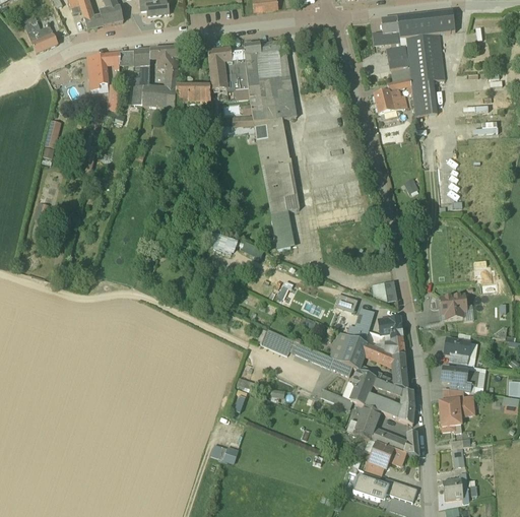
[(68,0),(70,7),(79,4),(87,28),(96,26),(94,15),(88,0),(68,0)]
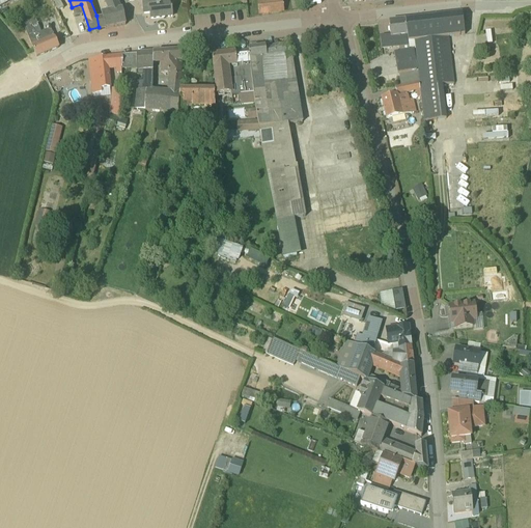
[(105,0),(109,8),(102,10),(103,15),(105,26),(126,22),(122,6),(120,7),(117,0),(105,0)]
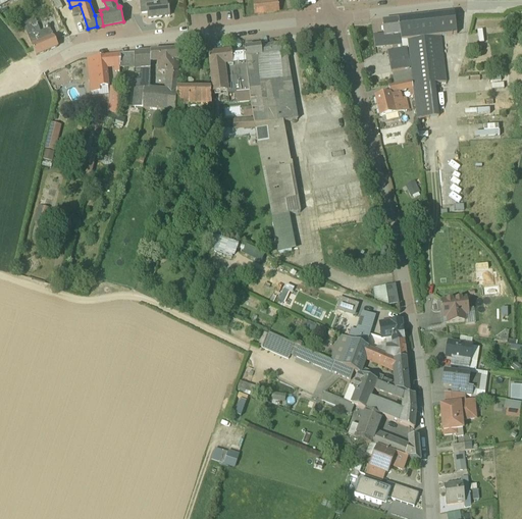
[(169,13),(167,0),(140,0),(142,10),(148,9),(149,15),(169,13)]
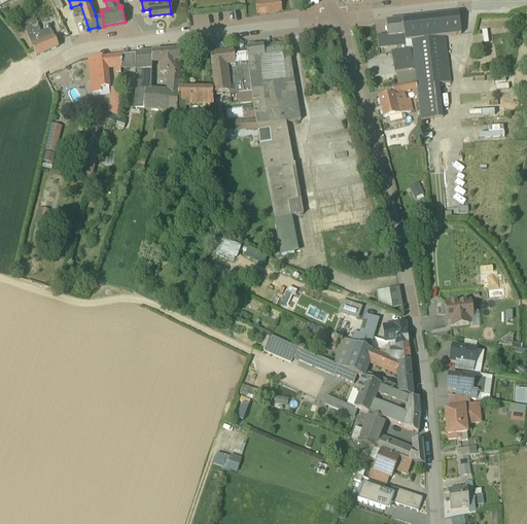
[(258,11),(267,10),(265,0),(257,0),(258,11)]
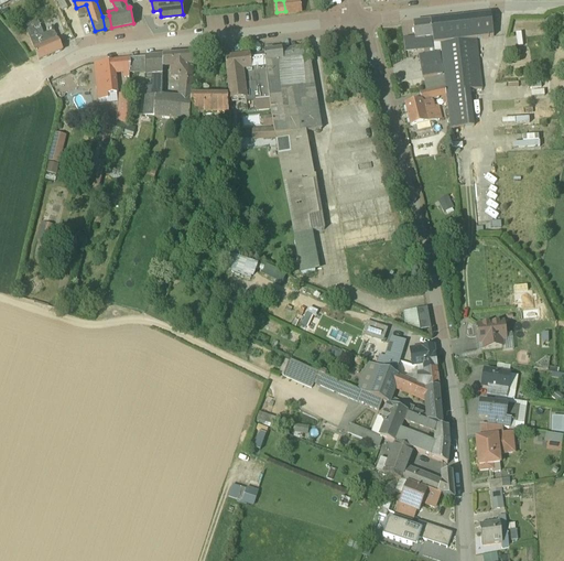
[(443,63),(445,85),(446,93),(451,126),(474,123),(469,87),(483,86),(476,36),(494,34),(490,11),(430,19),(432,35),(434,50),(438,49),(442,63),(443,63)]
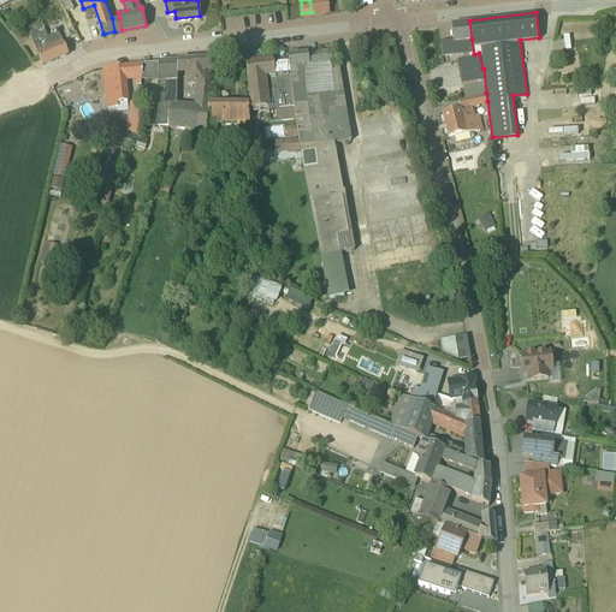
[(28,25),(37,49),(42,63),(67,52),(59,30),(47,34),(41,19),(28,25)]
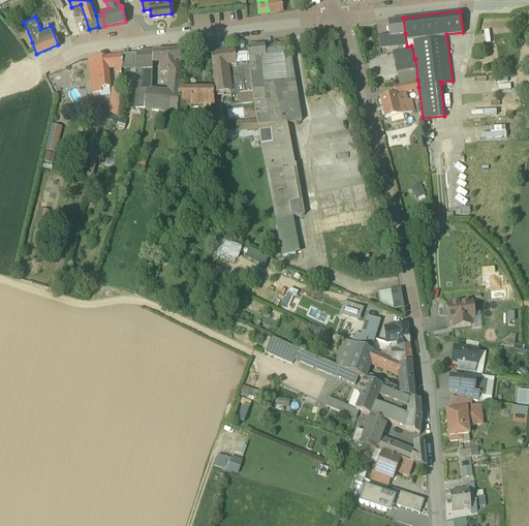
[(405,33),(403,18),(387,20),(389,32),(378,34),(379,45),(398,42),(398,49),(393,50),(395,63),(396,70),(415,66),(413,60),(414,59),(411,45),(407,47),(405,33)]
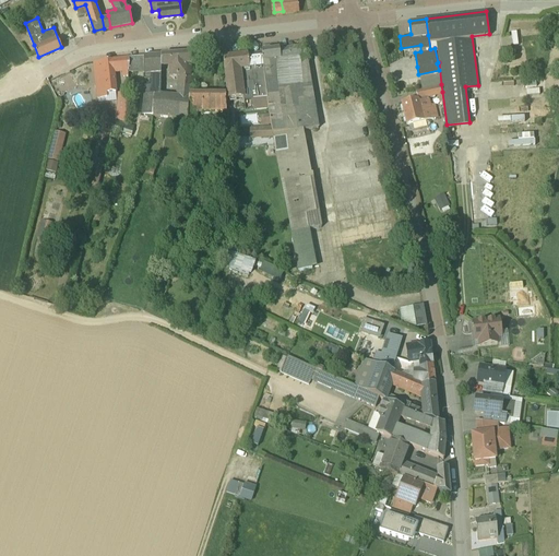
[(268,105),(272,131),(302,129),(318,127),(305,44),(280,48),(280,47),(261,49),(262,51),(266,89),(268,105)]
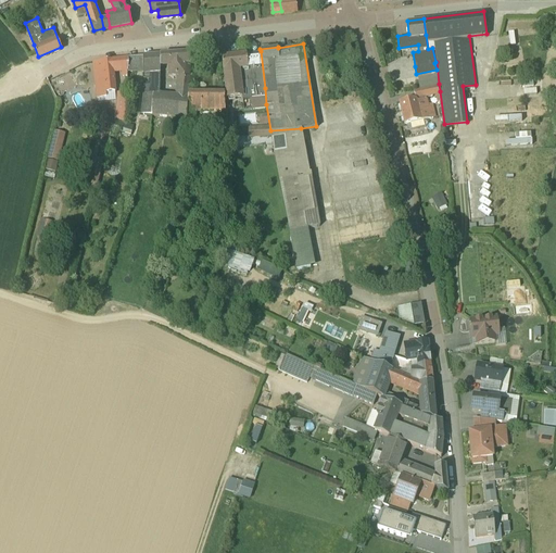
[(160,53),(160,66),(168,65),(168,74),(178,75),(177,84),(176,84),(175,93),(159,92),(153,92),(151,112),(187,115),(189,91),(188,91),(188,85),(190,62),(191,62),(192,51),(160,53)]
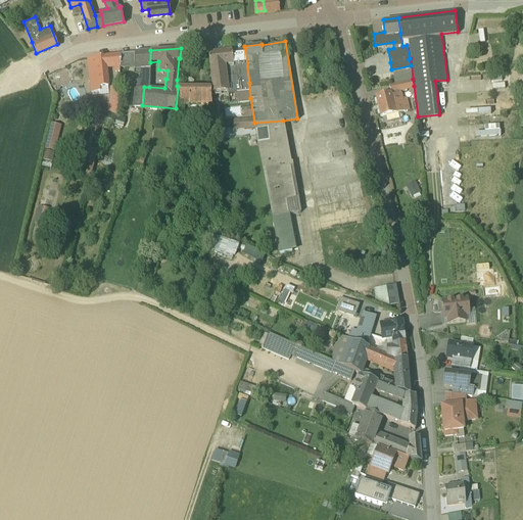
[(250,98),(249,83),(245,48),(208,52),(212,91),(228,89),(227,76),(238,75),(239,84),(236,84),(238,100),(250,98)]
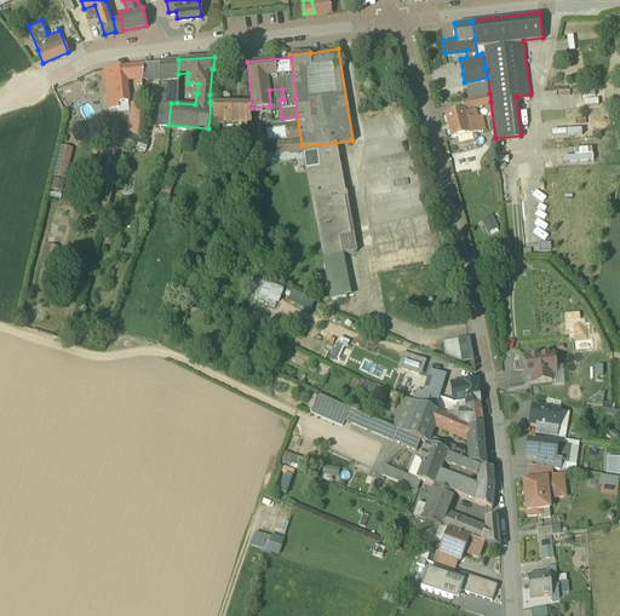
[(178,59),(160,61),(160,78),(160,85),(161,85),(166,85),(166,90),(161,90),(159,120),(159,124),(168,125),(171,103),(177,103),(178,74),(178,59)]
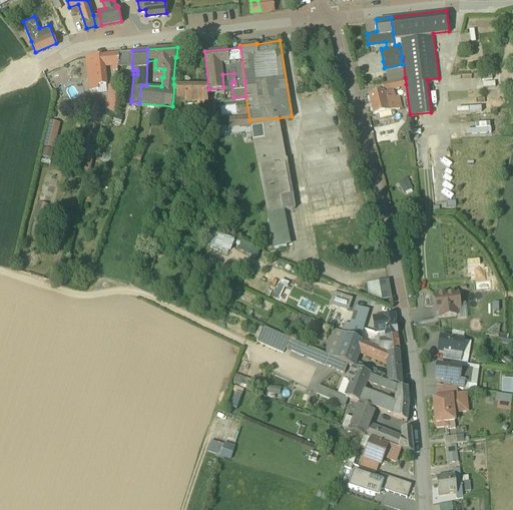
[(126,50),(118,51),(117,64),(126,64),(126,50)]
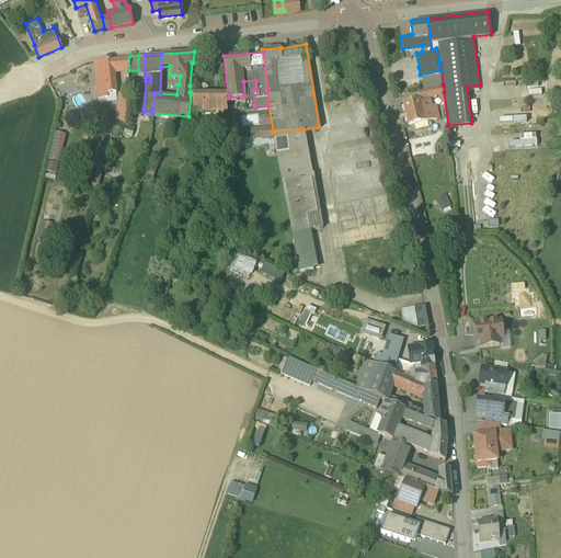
[(128,72),(128,70),(129,56),(94,59),(98,97),(107,95),(107,91),(116,90),(114,69),(122,68),(123,73),(128,72)]
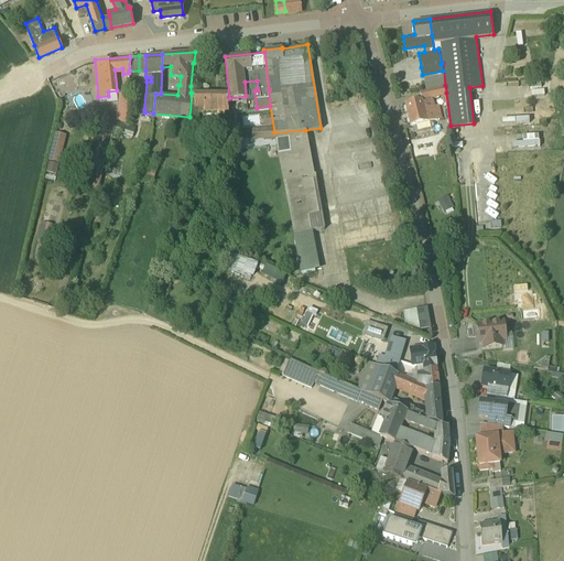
[(420,89),(422,97),(404,101),(410,123),(412,123),(413,126),(416,128),(432,125),(434,121),(433,118),(440,117),(438,114),(440,114),(437,103),(434,104),(432,96),(446,93),(445,85),(420,89)]
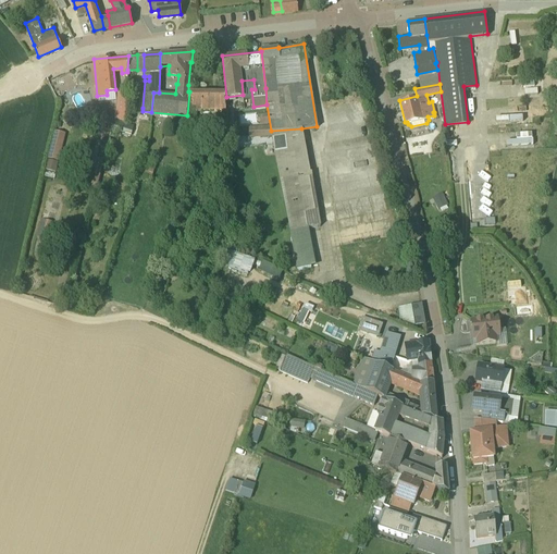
[(115,117),(123,119),(125,111),(125,90),(118,90),(116,109),(114,108),(114,110),(114,117),(115,117)]
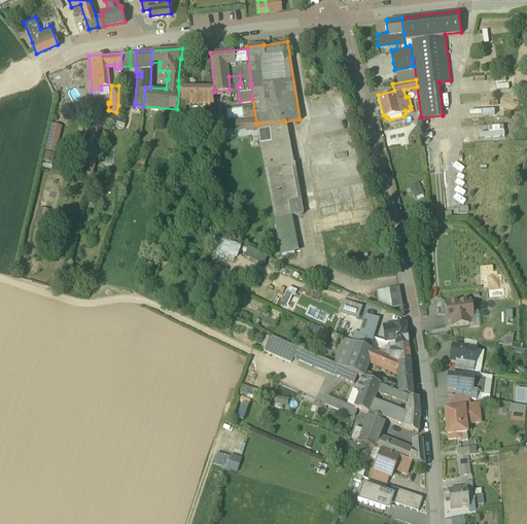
[(345,85),(335,86),(336,104),(346,103),(345,85)]
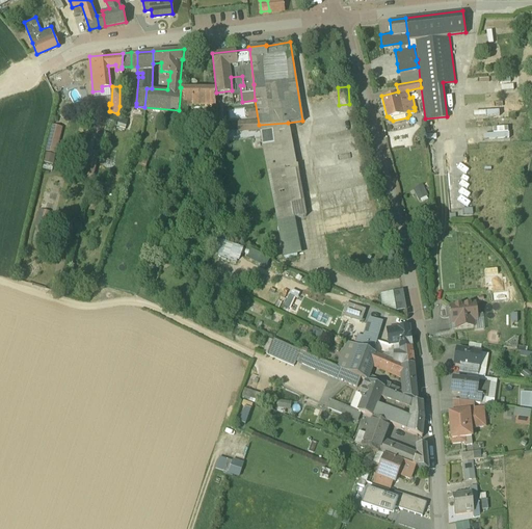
[(181,87),(179,110),(178,118),(185,118),(187,104),(215,105),(215,87),(181,87)]
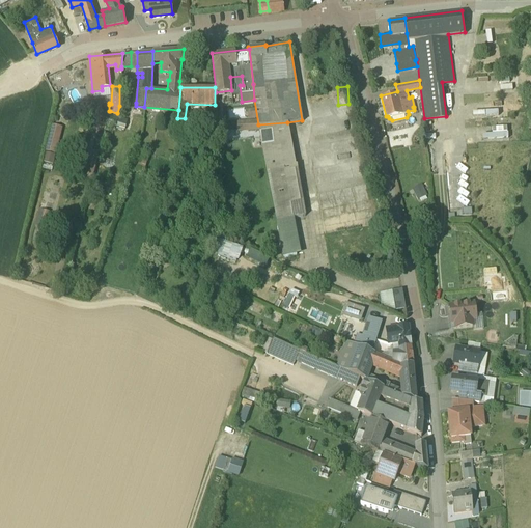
[(128,116),(117,113),(110,111),(107,122),(124,128),(128,116)]
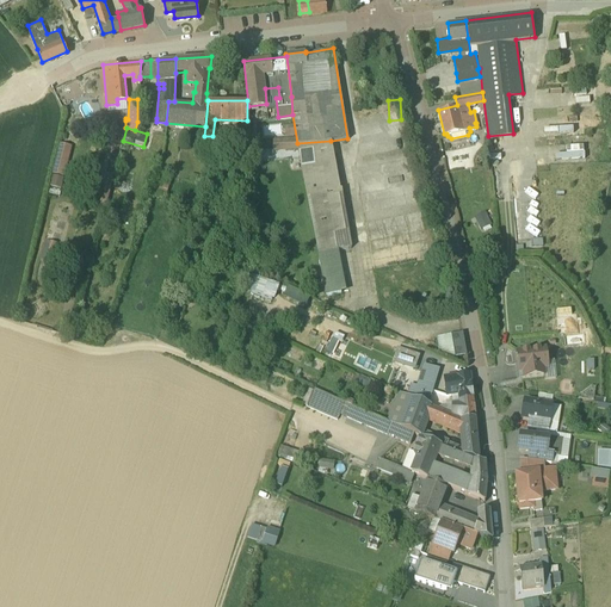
[(62,186),(72,143),(60,140),(50,183),(62,186)]
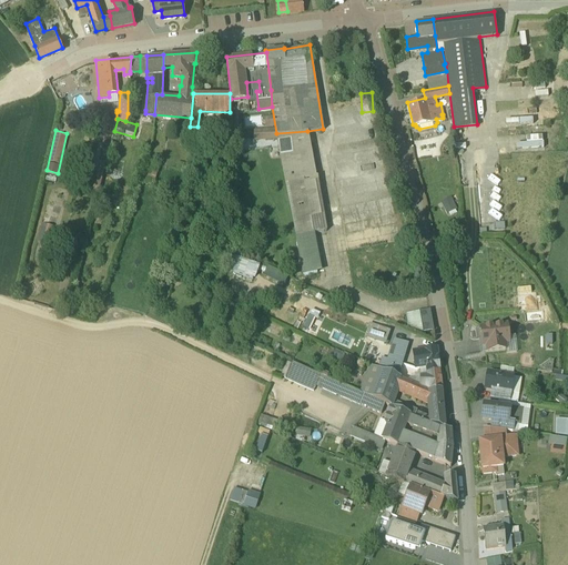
[(315,173),(307,131),(276,133),(282,165),(295,233),(314,230),(325,229),(325,228),(316,173),(315,173)]
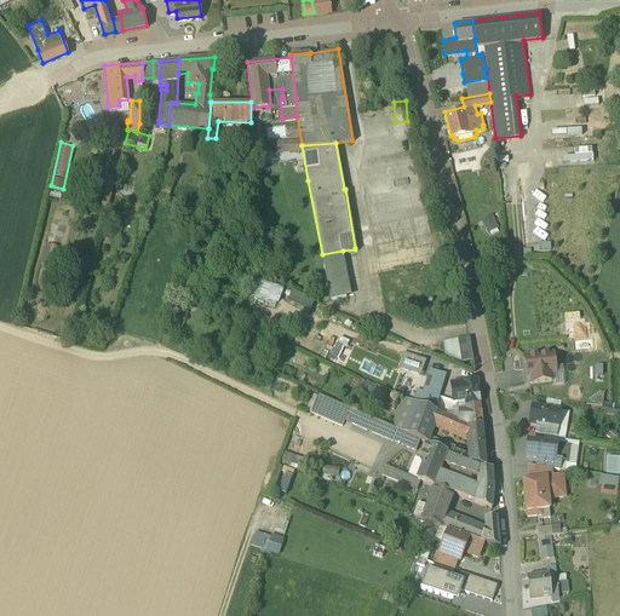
[(108,207),(109,205),(116,176),(105,173),(102,189),(97,205),(108,207)]
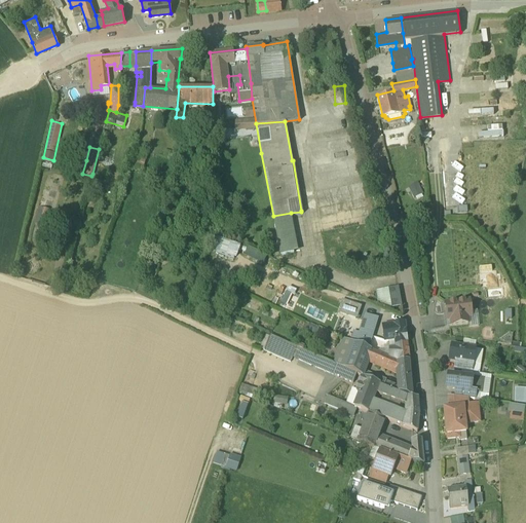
[(415,194),(421,191),(423,190),(420,183),(410,188),(413,195),(415,194)]
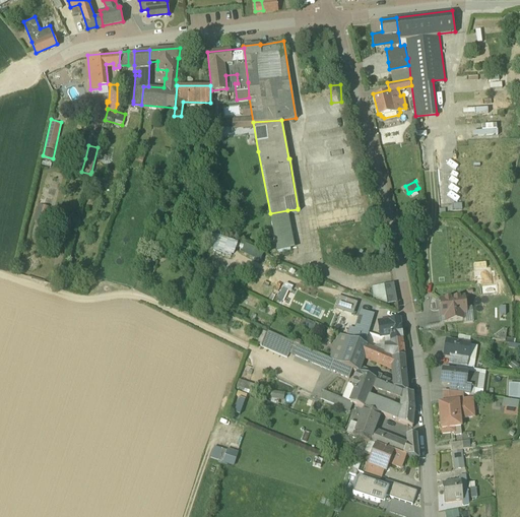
[(280,228),(273,230),(277,249),(296,245),(290,224),(284,225),(285,232),(281,233),(280,228)]
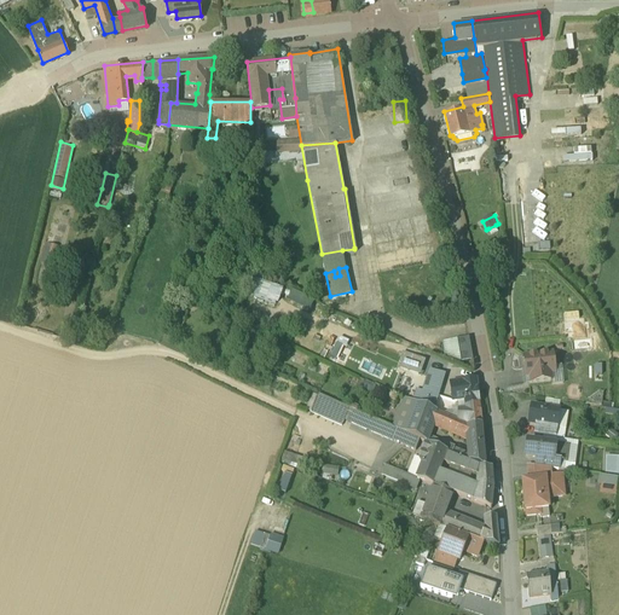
[(276,303),(282,289),(255,279),(249,294),(276,303)]
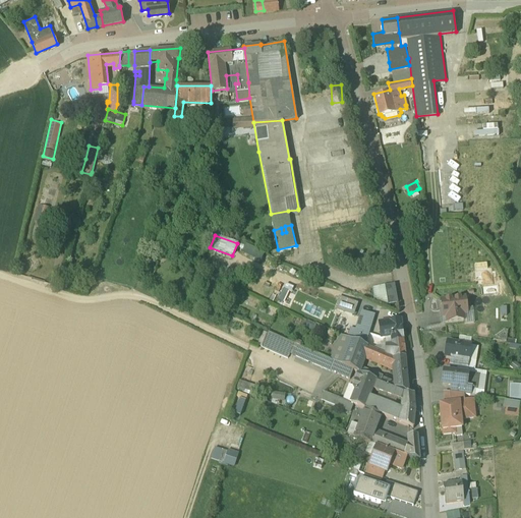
[(246,242),(242,251),(262,260),(265,250),(246,242)]
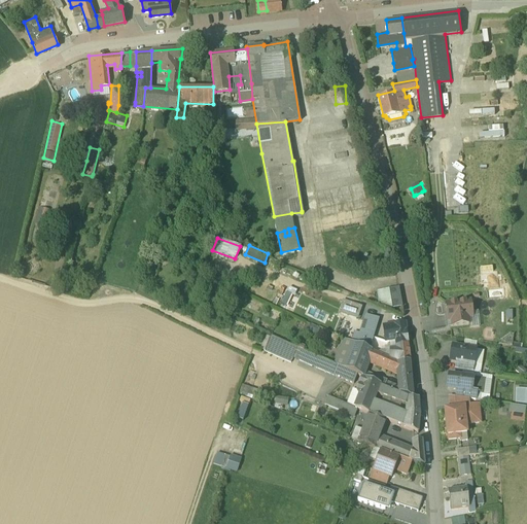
[(480,277),(490,277),(489,262),(480,263),(480,277)]
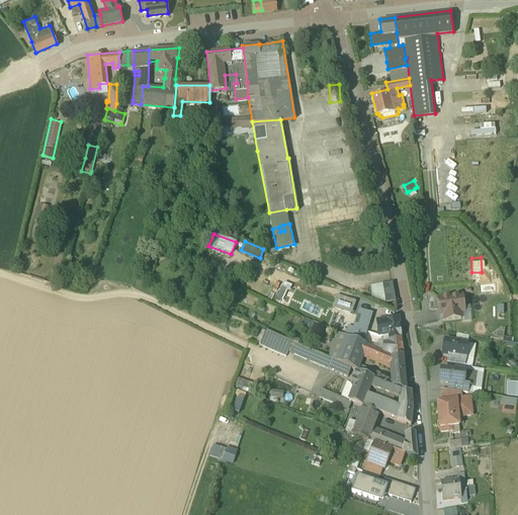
[(385,301),(394,299),(391,280),(370,284),(371,291),(385,301)]
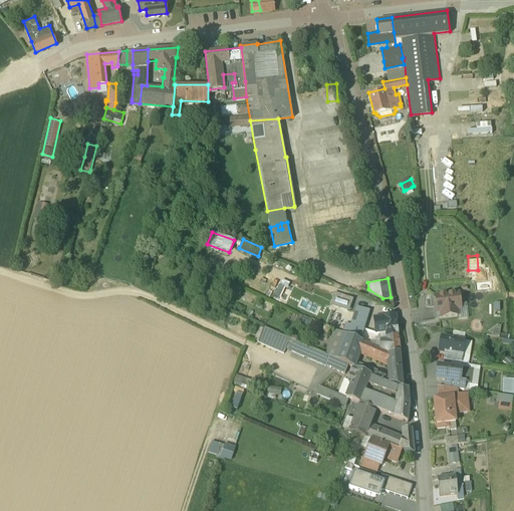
[(333,290),(330,303),(350,307),(353,294),(333,290)]
